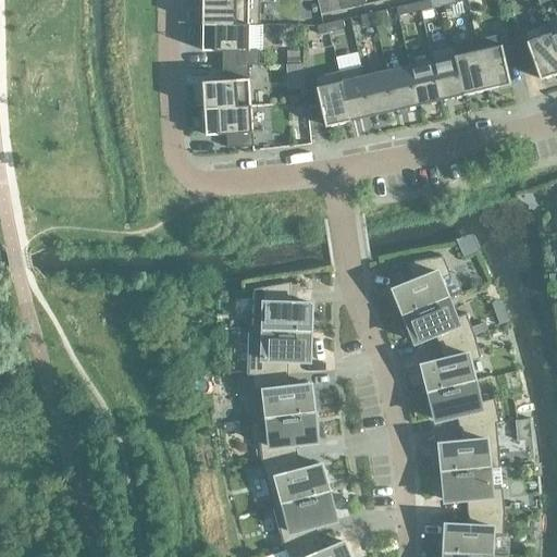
[(260,26),(260,0),(202,0),(203,24),(249,25),(249,26),(260,26)]
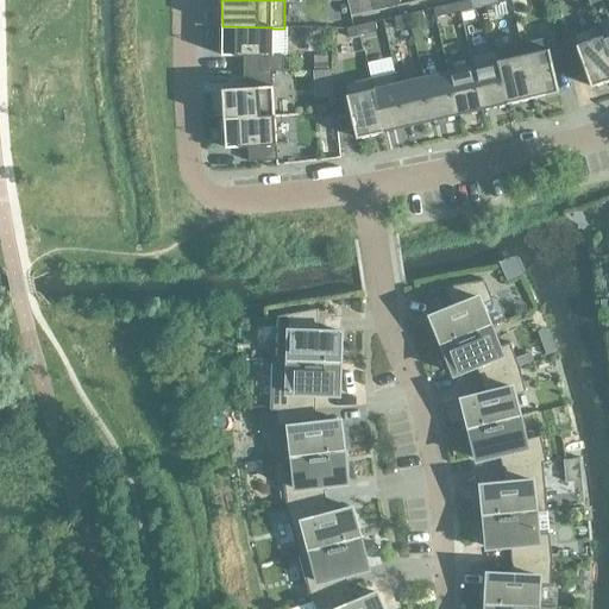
[(387,8),(384,0),(380,0),(370,2),(372,12),(387,8)]
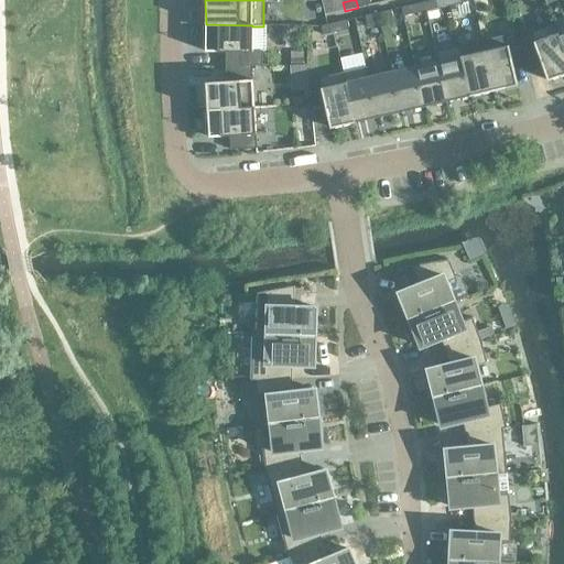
[(426,11),(440,9),(437,0),(436,0),(424,2),(426,11)]
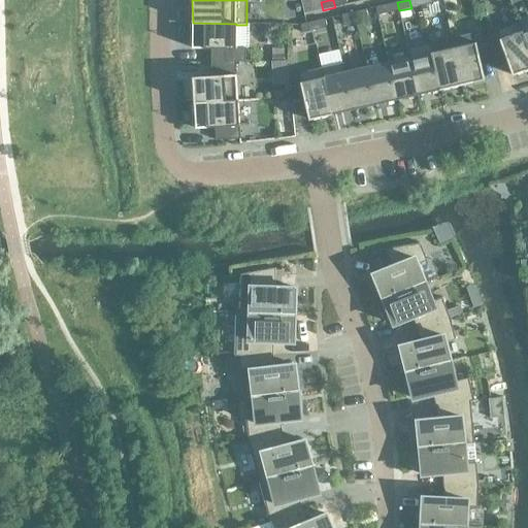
[(387,13),(399,10),(397,2),(386,5),(387,13)]
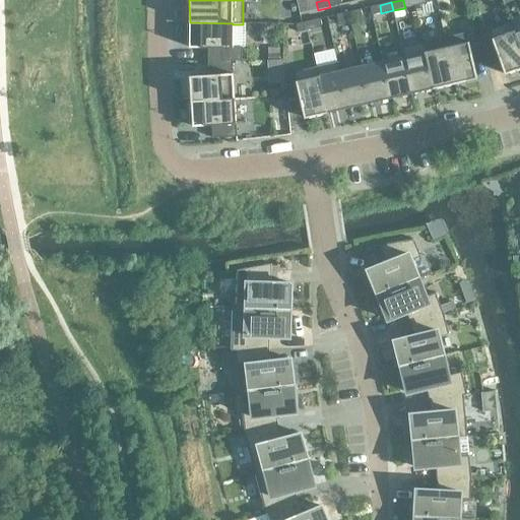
[(372,15),(381,13),(380,5),(371,7),(372,15)]
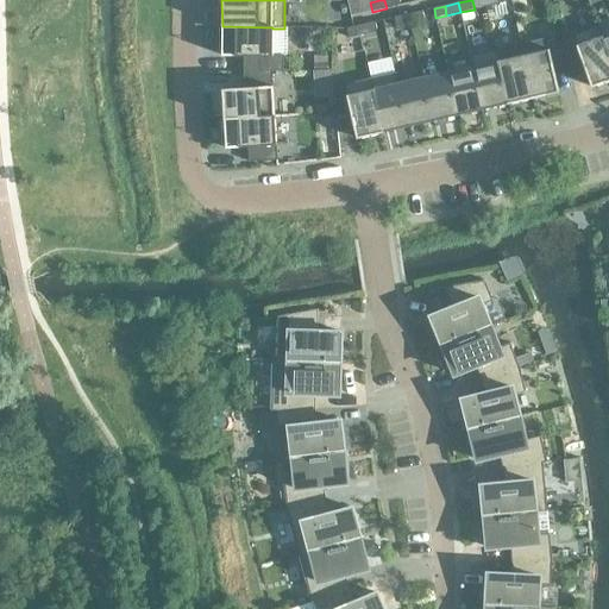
[(410,24),(425,20),(422,11),(408,14),(410,24)]
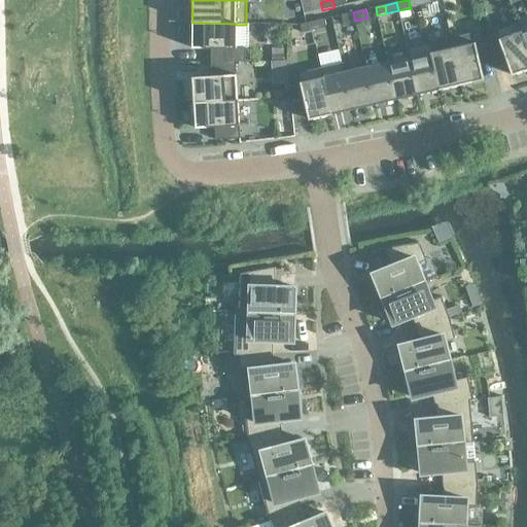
[(343,24),(355,21),(353,12),(341,15),(343,24)]
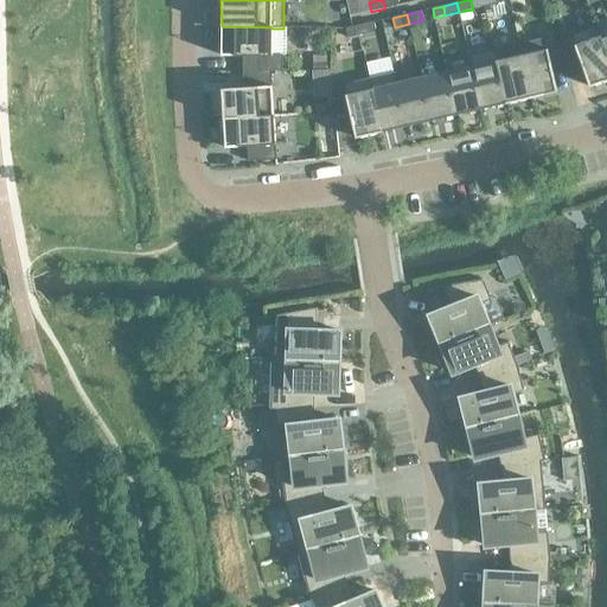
[(362,34),(376,32),(374,23),(359,25),(362,34)]
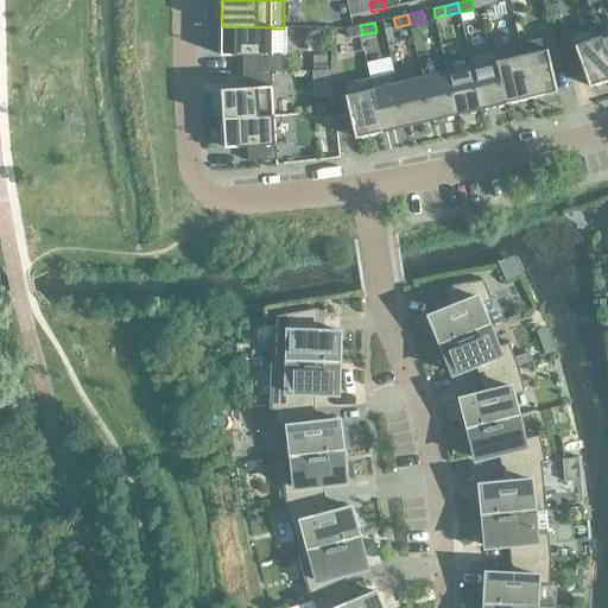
[(349,38),(362,35),(360,25),(347,29),(349,38)]
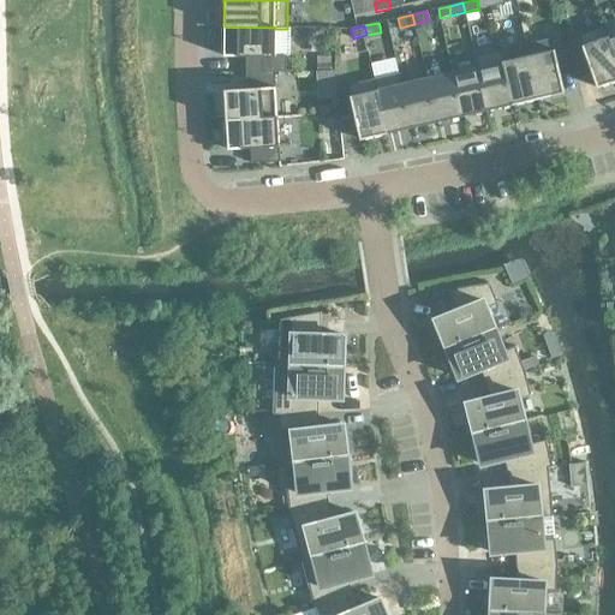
[(275,55),(275,29),(275,28),(225,27),(224,57),(246,57),(246,73),(275,72),(286,72),(286,57),(275,55)]
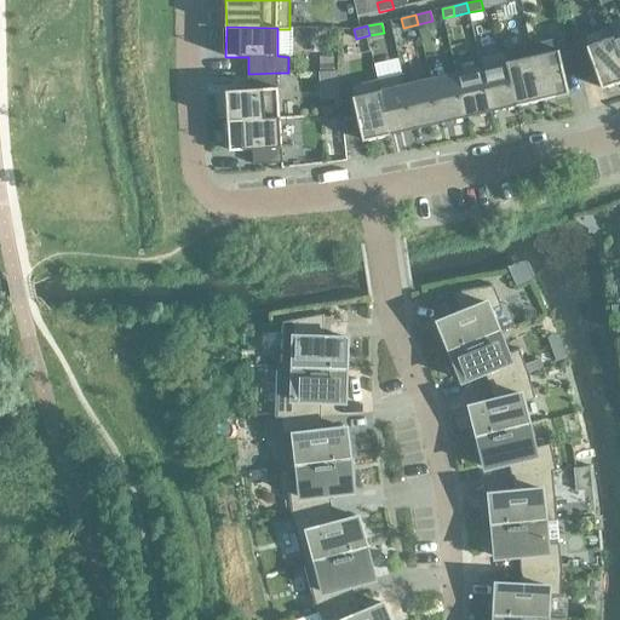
[(602,90),(619,82),(619,59),(612,38),(613,38),(609,27),(583,36),(602,90)]
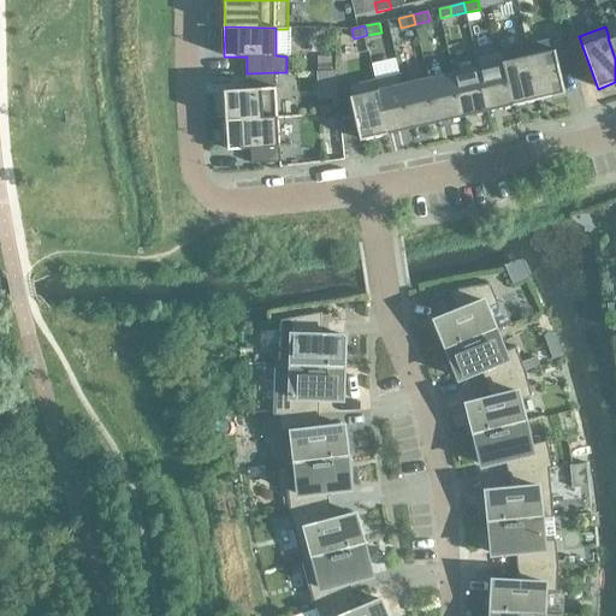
[(552,39),(527,46),(539,100),(566,94),(552,39)]
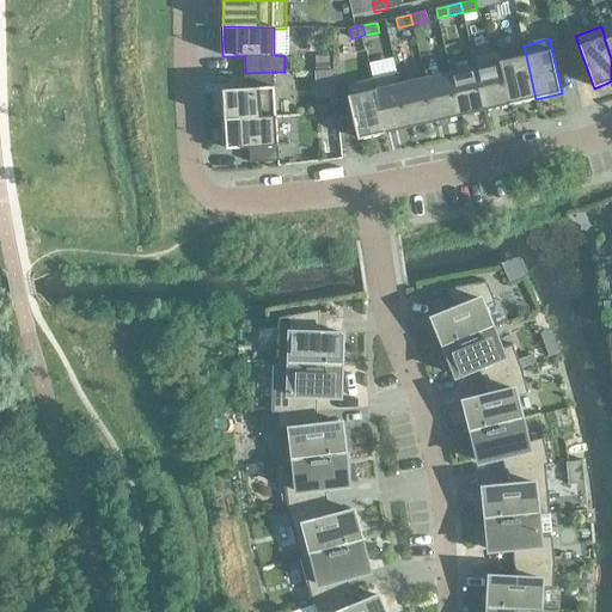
[(524,46),(499,50),(501,61),(501,62),(510,105),(536,99),(524,46)]
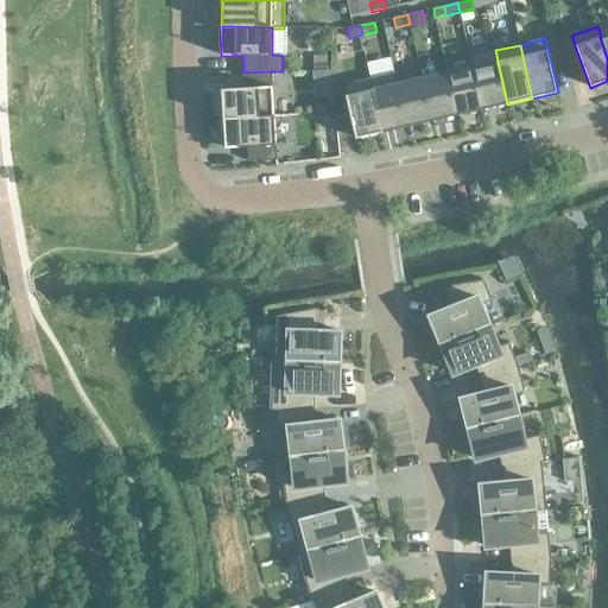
[(495,50),(469,56),(472,68),(473,67),(482,111),(507,105),(498,62),(498,61),(495,50)]
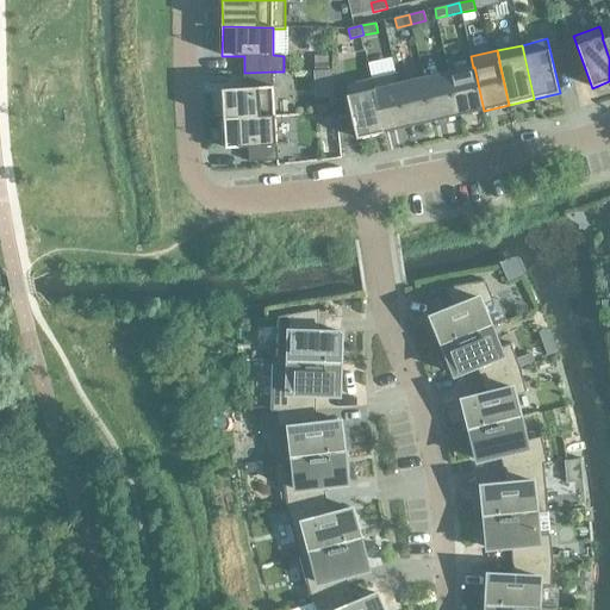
[(315,68),(329,68),(329,56),(315,56),(315,68)]
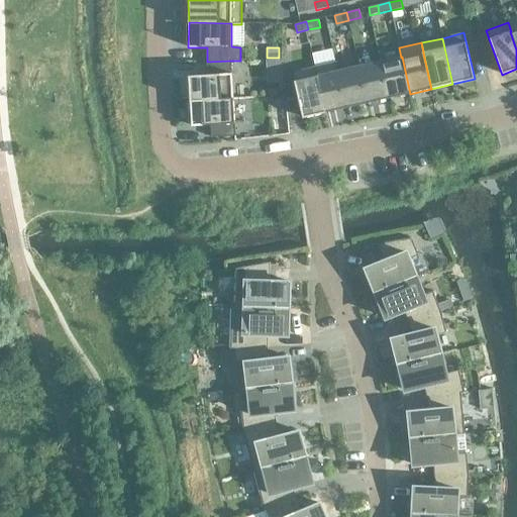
[(399,47),(378,53),(380,62),(389,98),(410,94),(402,57),(401,58),(399,47)]
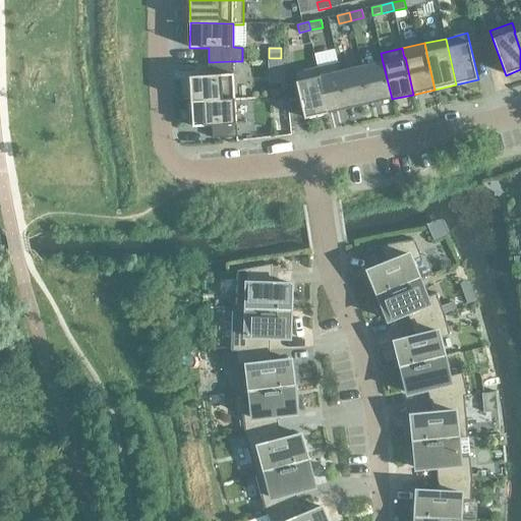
[(233,61),(209,62),(210,75),(190,76),(191,102),(235,99),(233,61)]
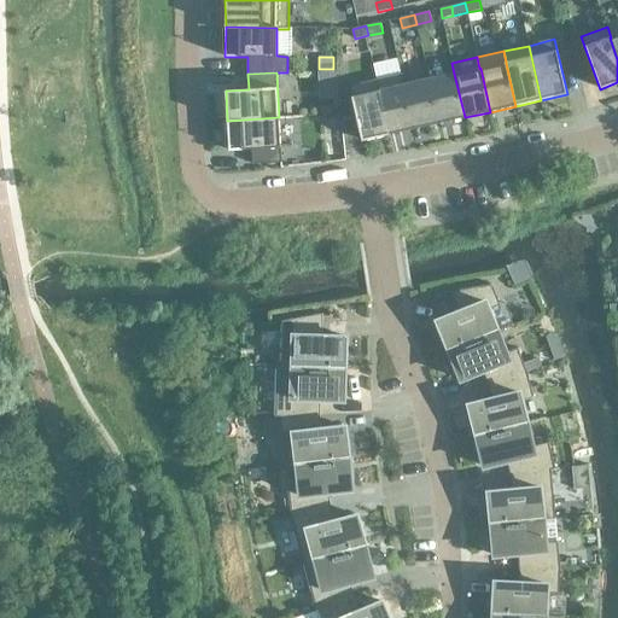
[(401,74),(377,80),(379,91),(378,92),(389,135),(414,129),(403,86),(401,74)]
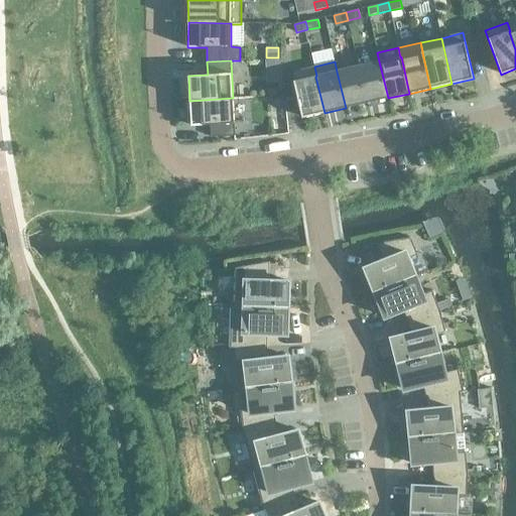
[(379,61),(358,67),(367,103),(388,98),(379,61)]
